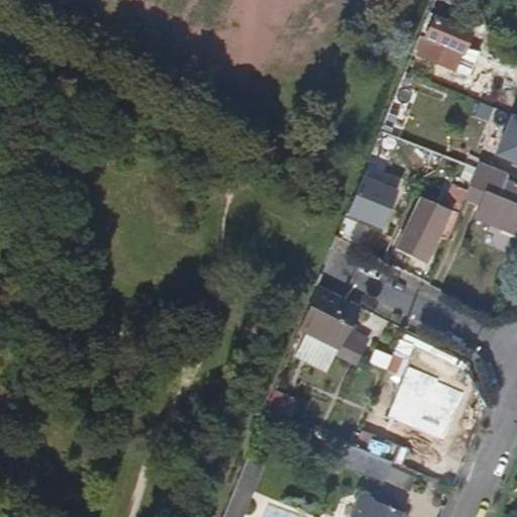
[(461,55),(471,34),(434,19),(418,56),(454,72),(461,55)]
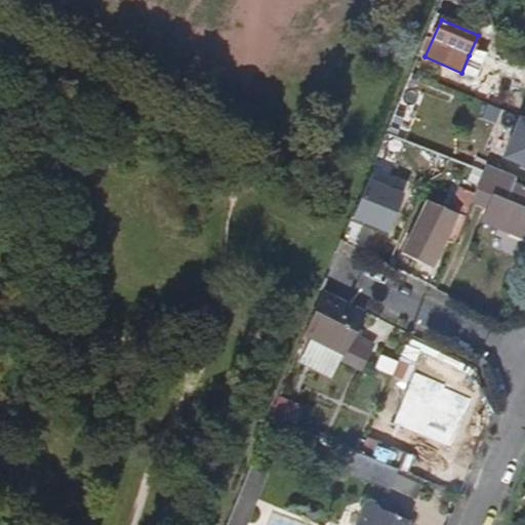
[(476,79),(483,62),(469,55),(461,73),(476,79)]
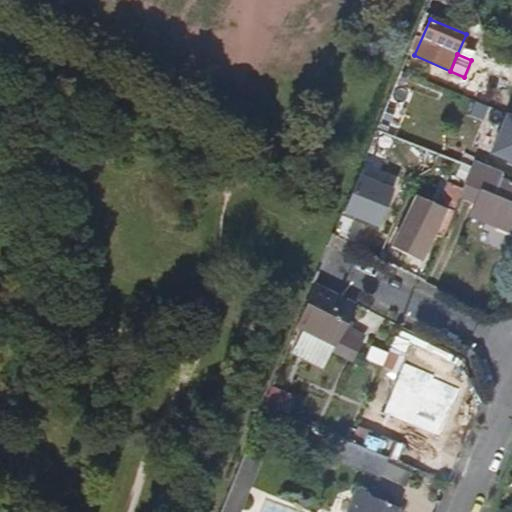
[(405,87),(410,76),(400,72),(396,83),(405,87)]
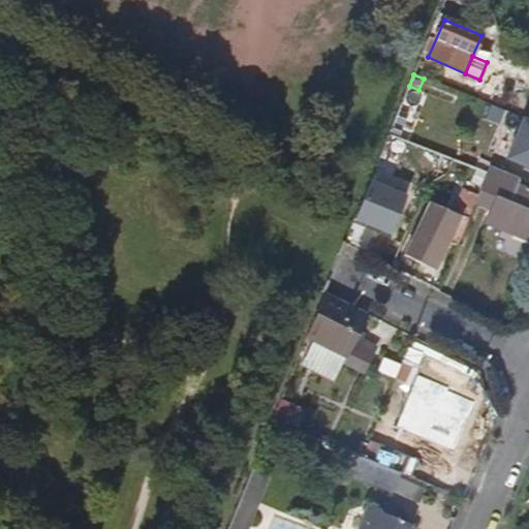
[(423,138),(438,101),(427,97),(428,94),(418,90),(409,86),(391,131),(415,142),(417,136),(423,138)]
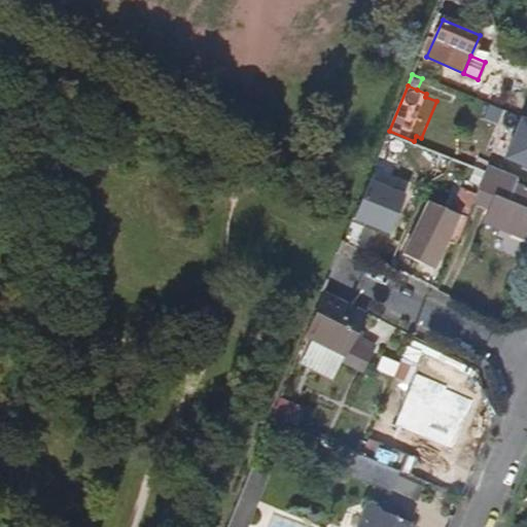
[(526,115),(521,113),(503,156),(526,166),(526,115)]
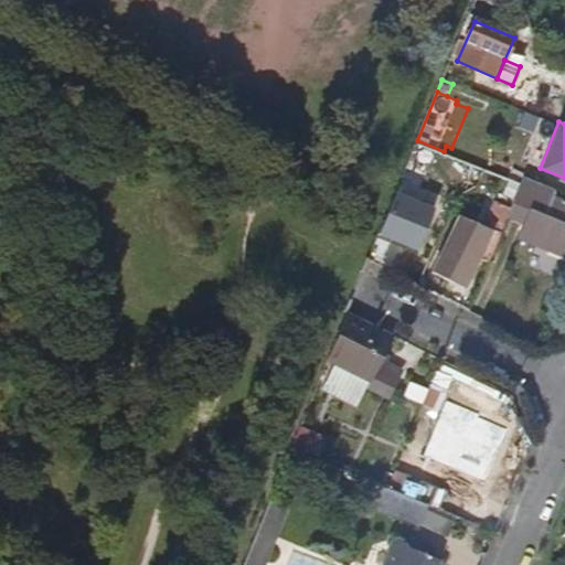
[(477,187),(483,171),(420,145),(409,172),(424,180),(429,167),(477,187)]
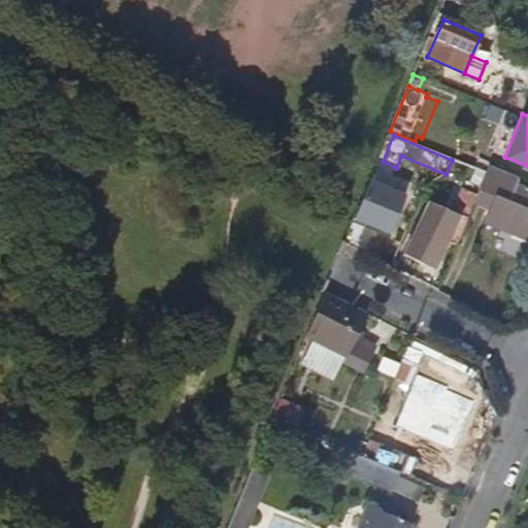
[(489,165),(490,163),(479,158),(475,167),(486,171),(489,165)]
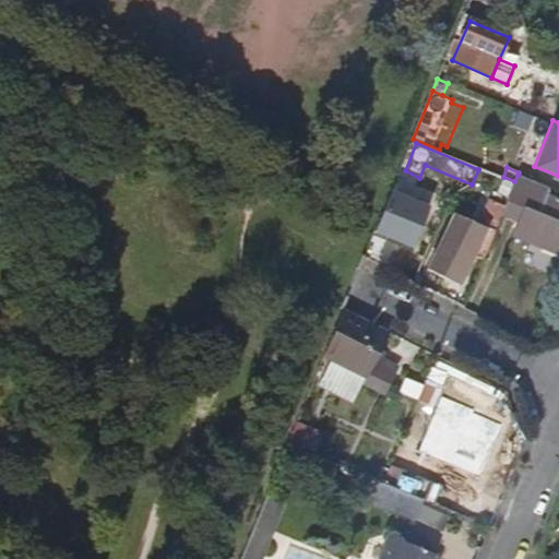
[(558,252),(558,199),(547,194),(549,189),(518,175),(514,181),(504,206),(501,213),(518,219),(511,235),(558,252)]
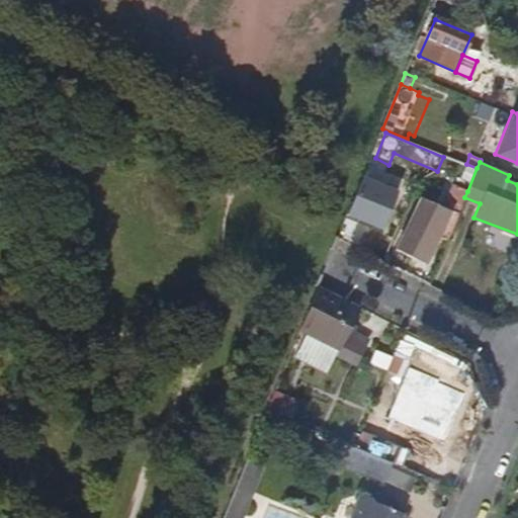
[(384,229),(401,188),(362,174),(347,214),(384,229)]
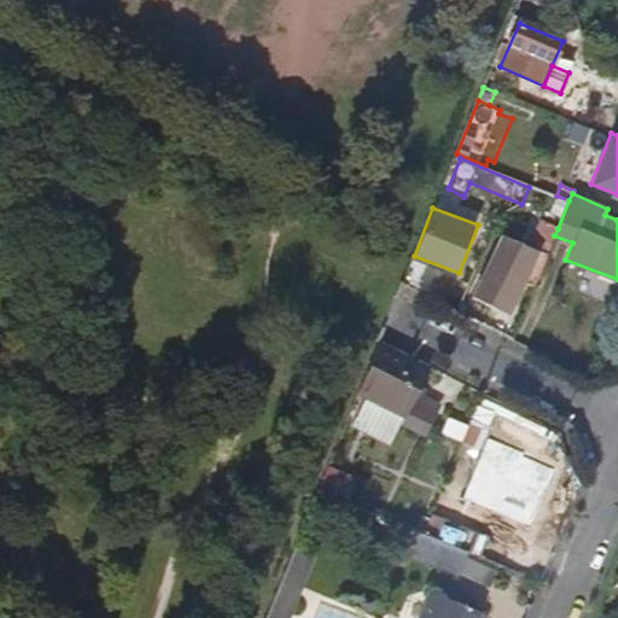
[(507,315),(523,281),(534,286),(554,235),(558,228),(536,219),(529,235),(535,238),(531,249),(506,235),(474,298),(507,315)]
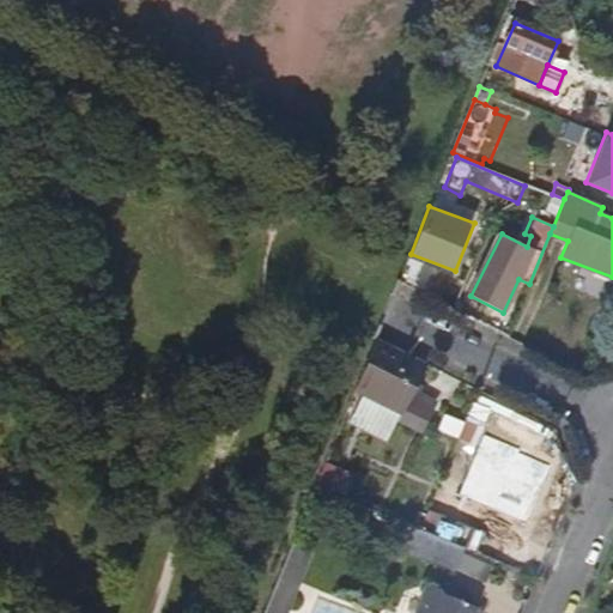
[(414,389),(426,363),(377,339),(357,388),(404,412),(400,419),(425,430),(438,401),(414,389)]
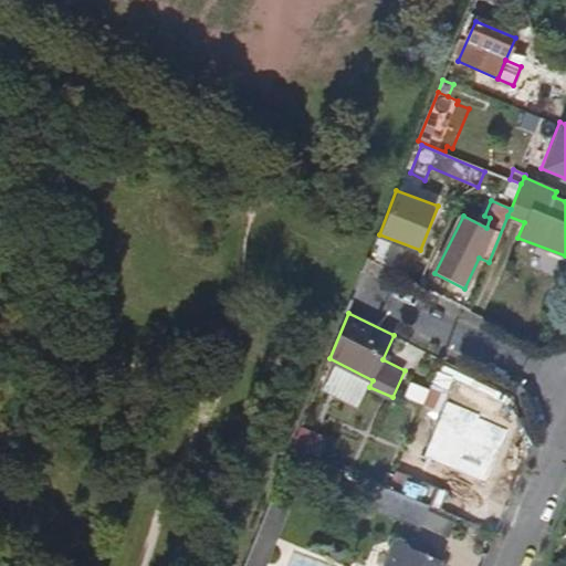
[(438,412),(446,391),(431,385),(422,406),(438,412)]
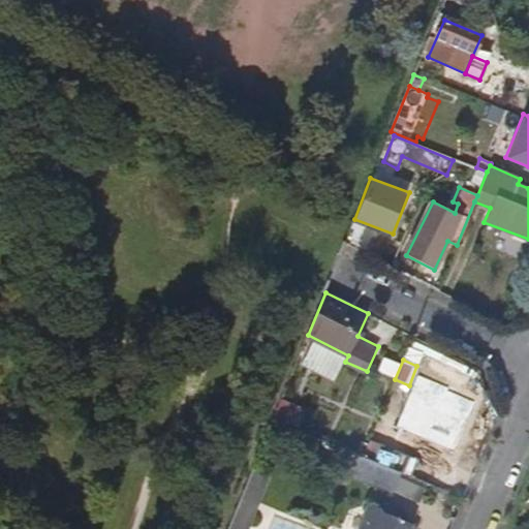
[(435,430),(413,417),(419,407),(404,399),(383,435),(413,453),(417,444),(425,448),(426,446),(432,449),(439,436),(433,432),(435,430)]
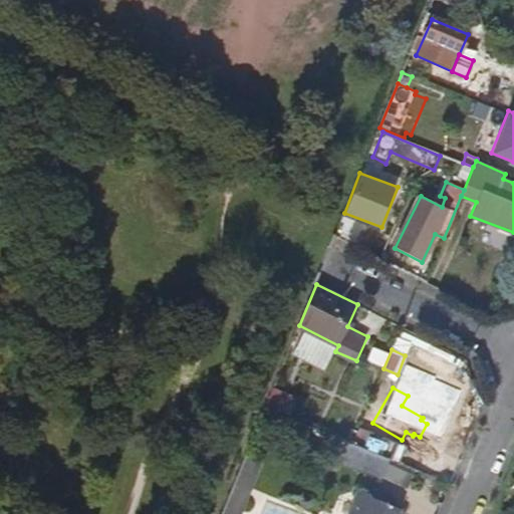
[(288,407),(285,400),(271,394),(267,405),(291,416),(294,409),(288,407)]
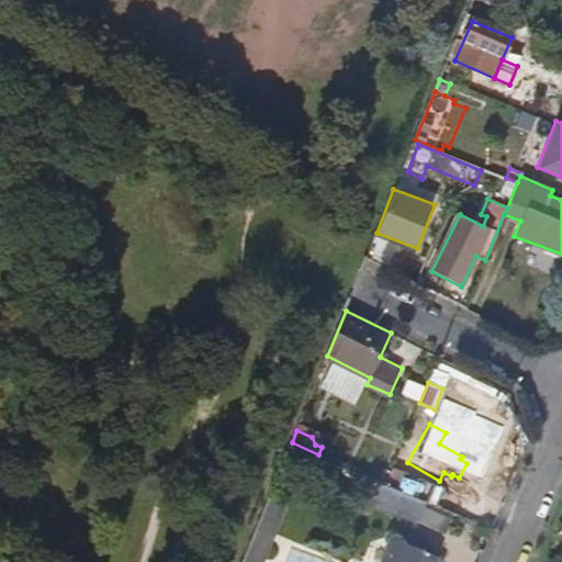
[(444,490),(393,469),(385,485),(424,501),(437,506),(444,490)]
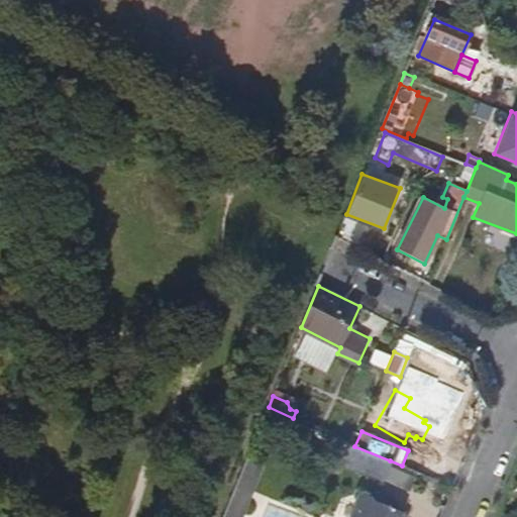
[(390,460),(354,446),(342,441),(338,453),(378,470),(377,471),(385,475),(390,460)]
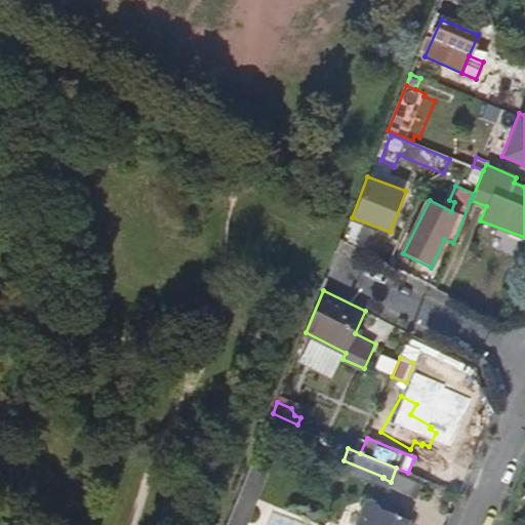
[(243,524),(256,491),(243,485),(226,524),(243,524)]
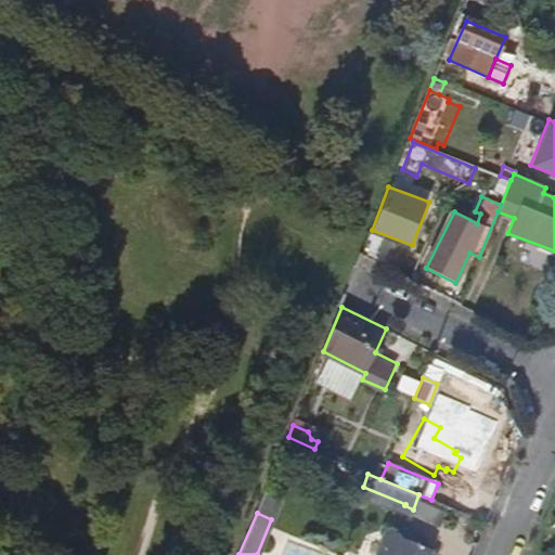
[(428,554),(429,553),(414,547),(417,540),(399,532),(398,536),(387,531),(381,550),(383,551),(381,554),(428,554)]
